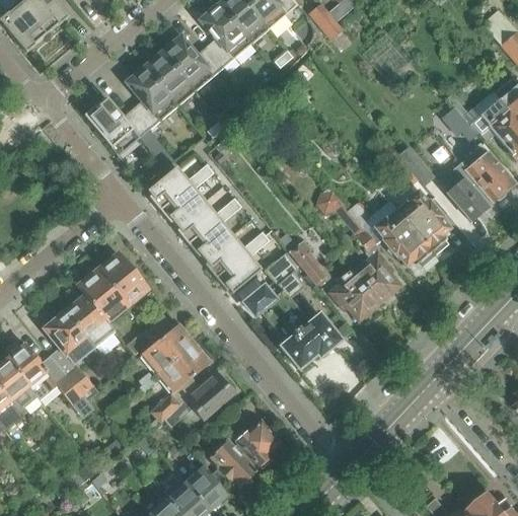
[(48,34),(18,0),(0,0),(0,25),(3,24),(26,52),(48,34)]
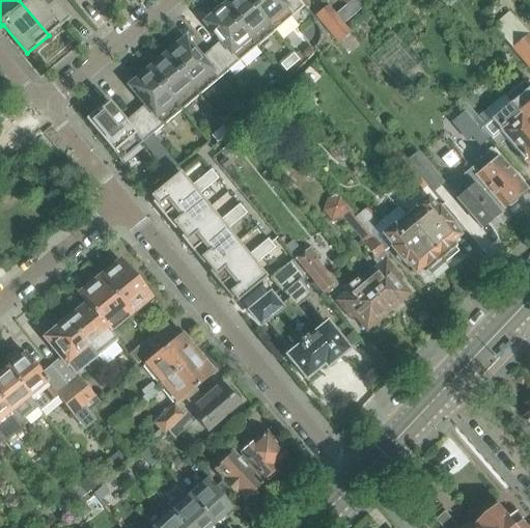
[(19,0),(49,35),(70,18),(55,0),(19,0)]
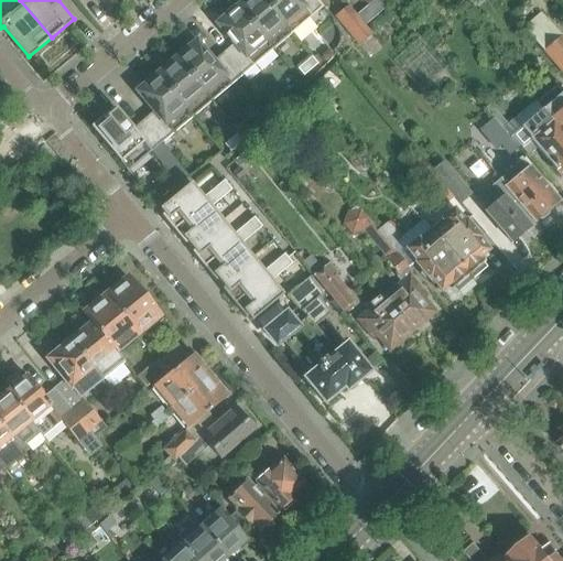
[(247,0),(240,6),(239,7),(273,47),(292,31),(266,0),(247,0)]
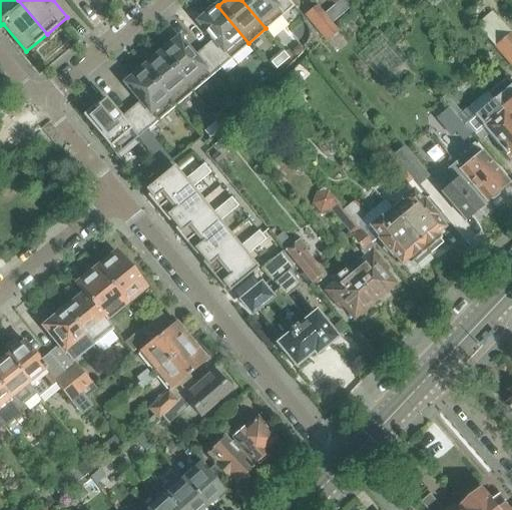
[(241,0),(266,28),(294,4),(291,0),(241,0)]
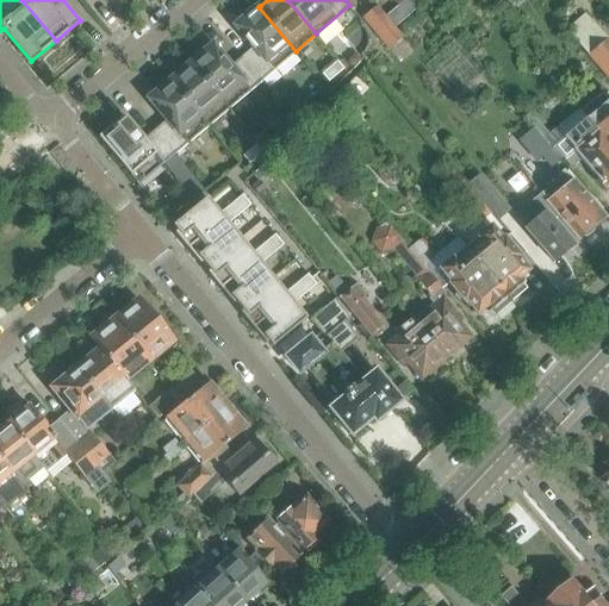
[(430,0),(429,1),(441,13),(455,0),(430,0)]
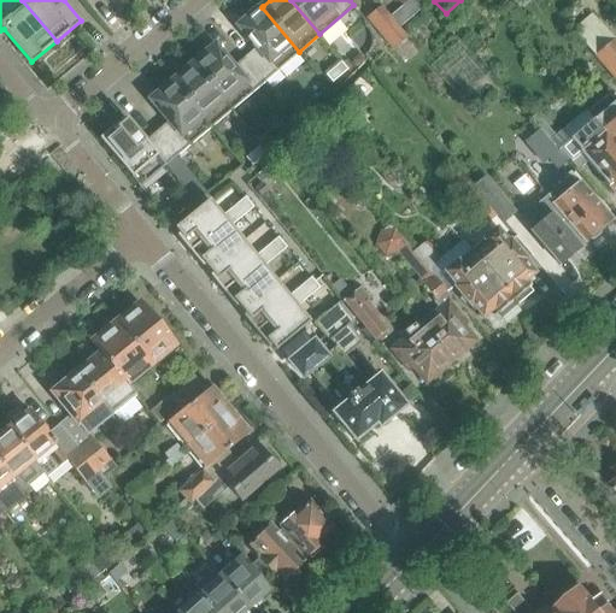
[(262,7),(263,6),(260,4),(247,16),(248,18),(240,25),(257,46),(245,56),(265,80),(299,52),(262,7)]
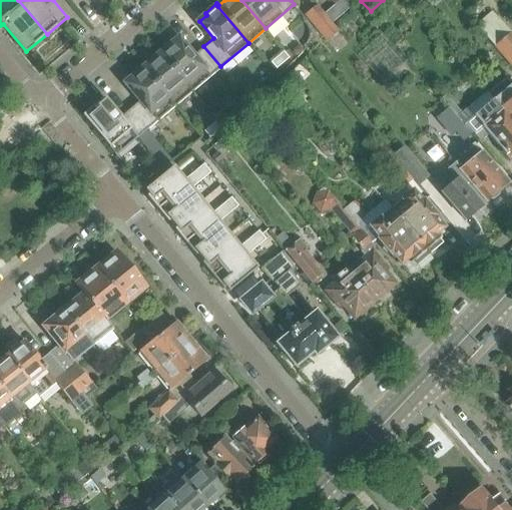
[(340,29),(333,21),(318,4),(305,15),(326,40),(340,29)]
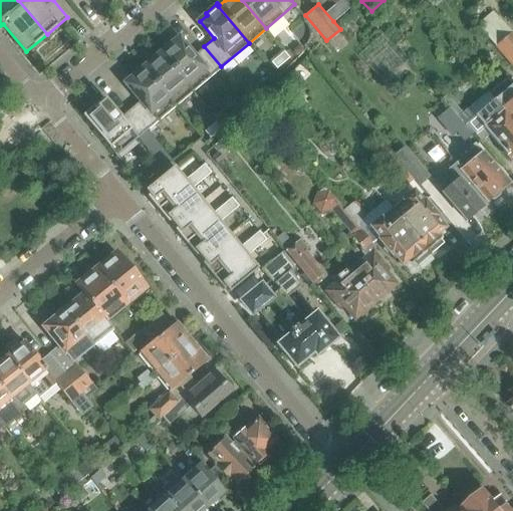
[(333,5),(326,11),(333,21),(340,15),(333,5)]
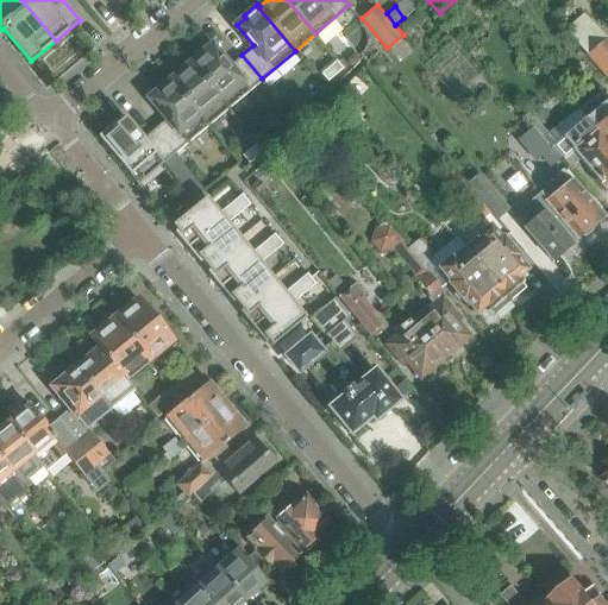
[(606,80),(607,79),(607,42),(583,12),(563,29),(606,80)]
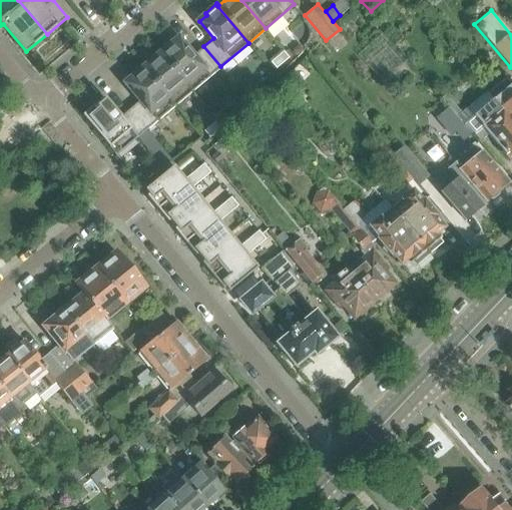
[(203,46),(194,54),(178,35),(167,45),(168,47),(163,51),(161,52),(192,89),(220,66),(203,46)]
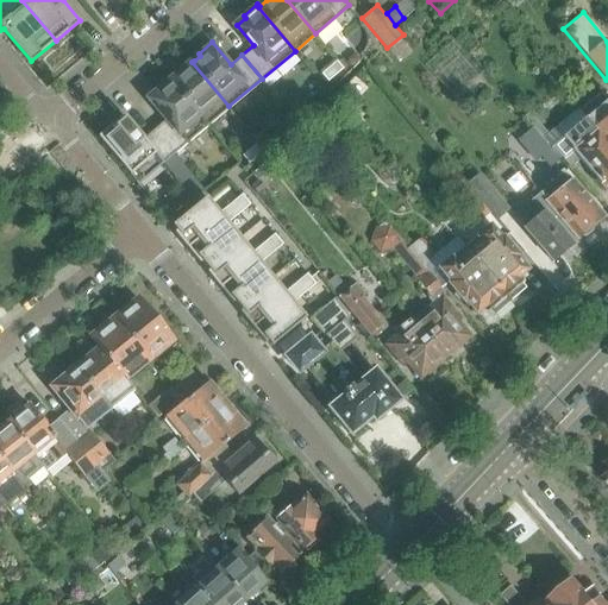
[(328,80),(344,67),(337,58),(321,71),(328,80)]
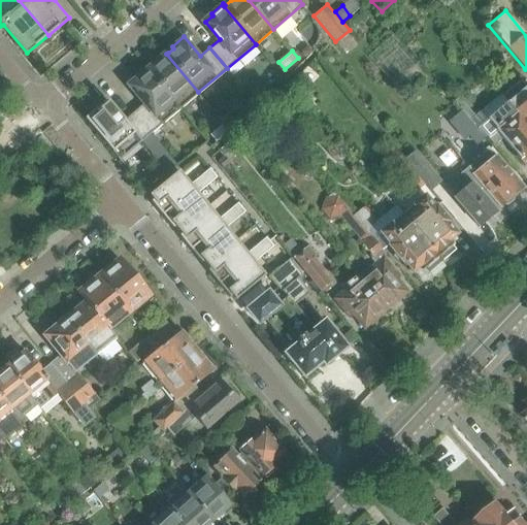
[(166,54),(168,53),(166,52),(155,62),(156,63),(150,68),(149,69),(180,107),(198,92),(166,54)]
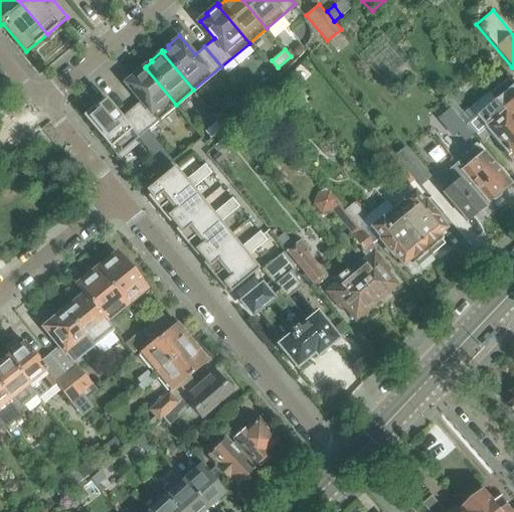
[(145,67),(146,66),(145,64),(133,74),(134,76),(127,82),(141,100),(131,108),(148,128),(176,105),(145,67)]
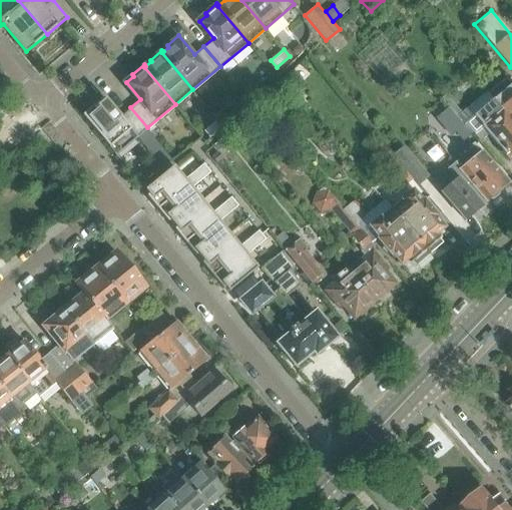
[(511,81),(492,98),(499,106),(499,105),(511,119),(511,81)]
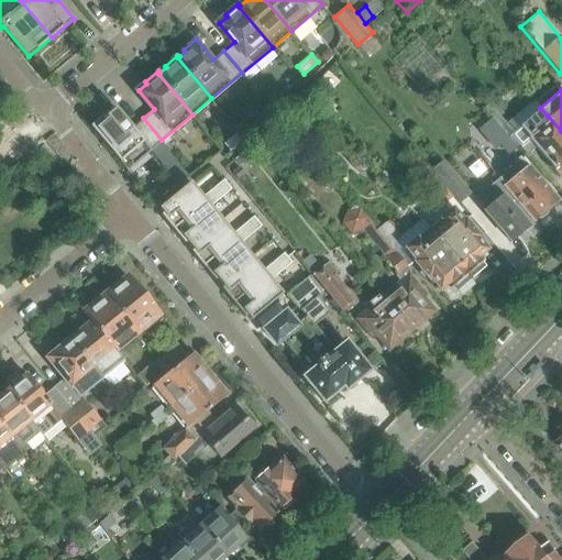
[(548,117),(540,108),(536,102),(505,129),(504,124),(505,122),(488,102),(482,108),(503,133),(509,140),(513,136),(519,144),(528,153),(537,145),(561,175),(561,131),(548,116),(548,117)]
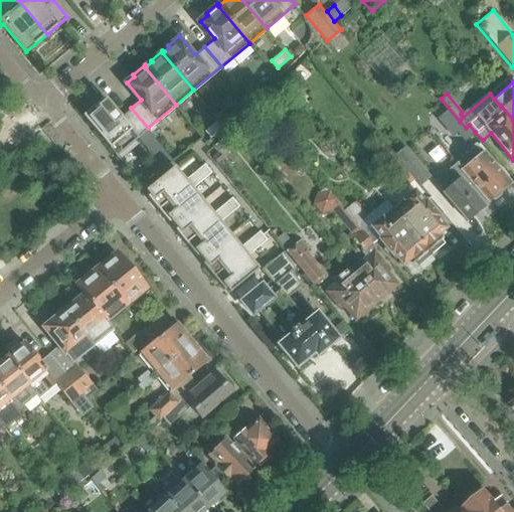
[(131,108),(122,116),(106,98),(100,103),(98,102),(83,114),(118,154),(119,154),(148,128),(131,108)]
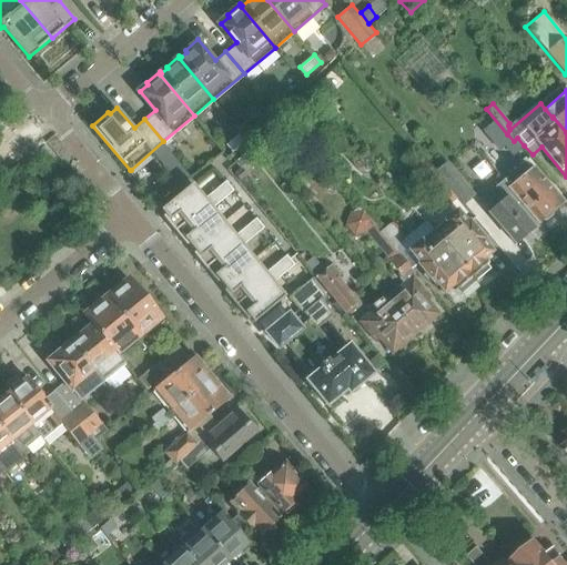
[(233,151),(247,139),(241,131),(226,143),(233,151)]
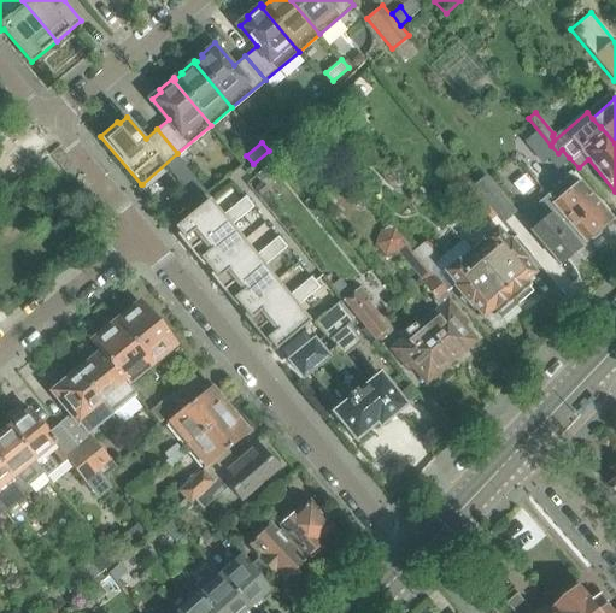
[(559,168),(569,158),(562,149),(558,153),(551,146),(545,151),(559,168)]
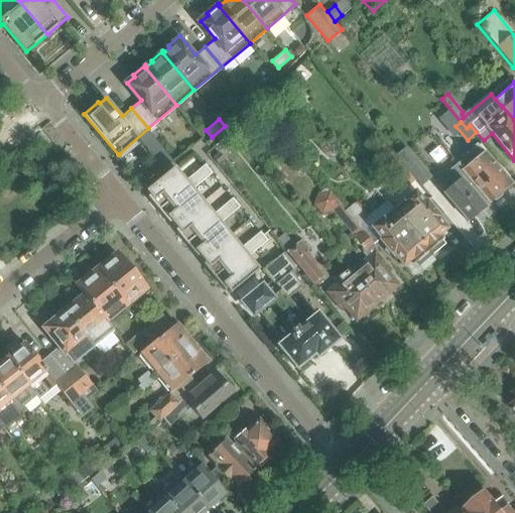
[(249,143),(260,133),(252,124),(241,134),(249,143)]
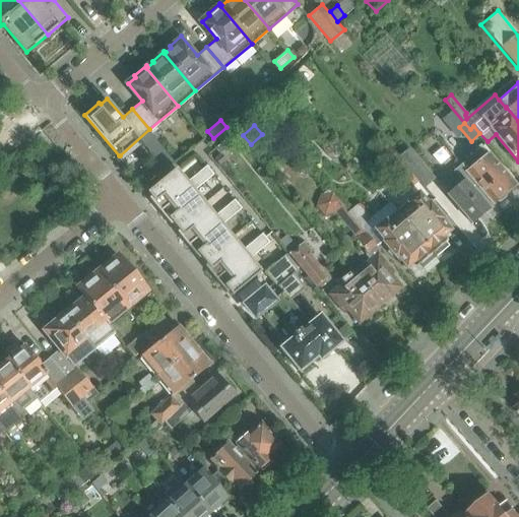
[(149,149),(159,141),(150,130),(140,138),(149,149)]
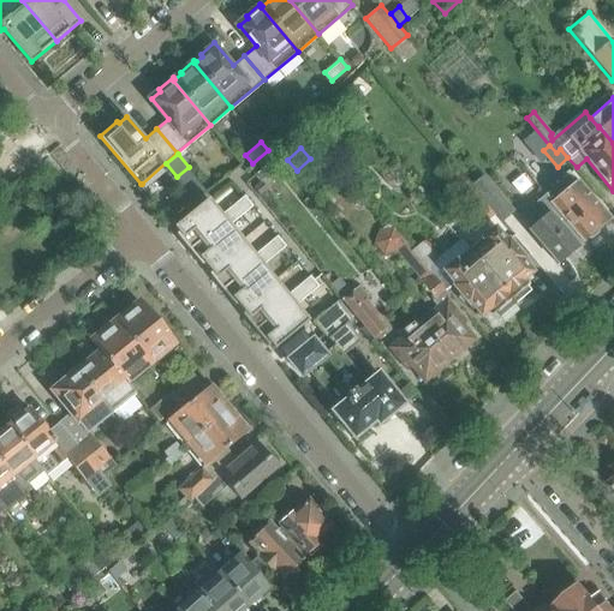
[(383,167),(382,172),(385,177),(387,179),(389,181),(393,184),(398,184),(401,183),(404,179),(404,174),(403,171),(400,167),(398,165),(394,162),(389,162),(385,165),(383,167)]
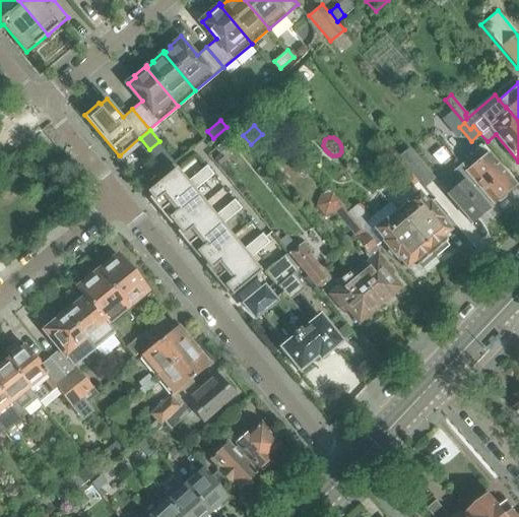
[(488,153),(482,147),(479,143),(467,153),(469,156),(461,163),(495,202),(497,200),(500,200),(505,196),(506,192),(515,184),(489,152),(488,153)]
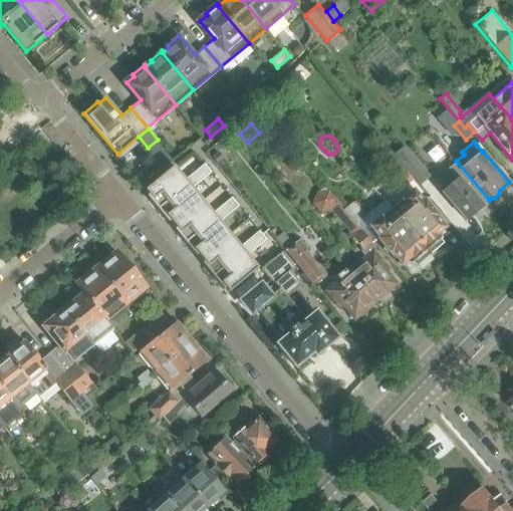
[(394,155),(394,156),(383,143),(375,150),(406,184),(411,179),(413,178),(394,155)]
